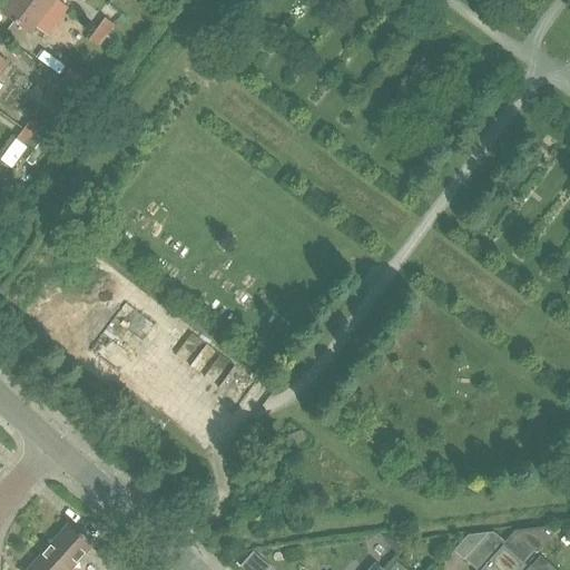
[(30,33),(55,0),(11,0),(2,13),(30,33)]
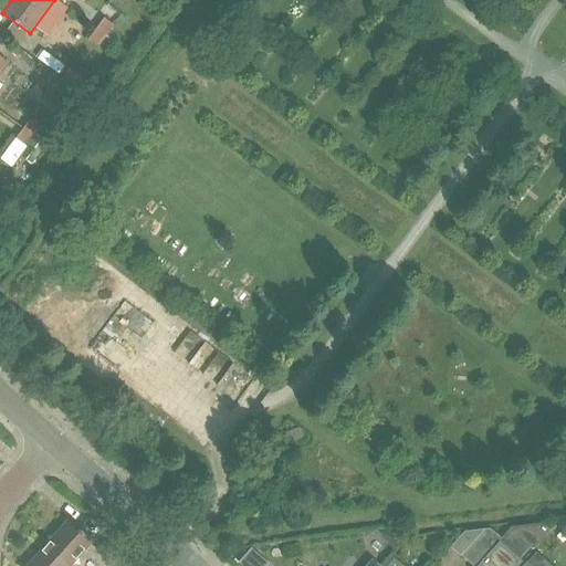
[(102,16),(94,25),(104,34),(113,23),(102,16)]
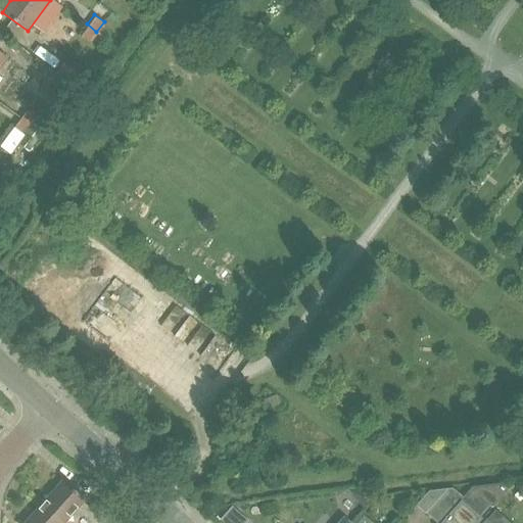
[(89,41),(96,32),(87,24),(80,34),(89,41)]
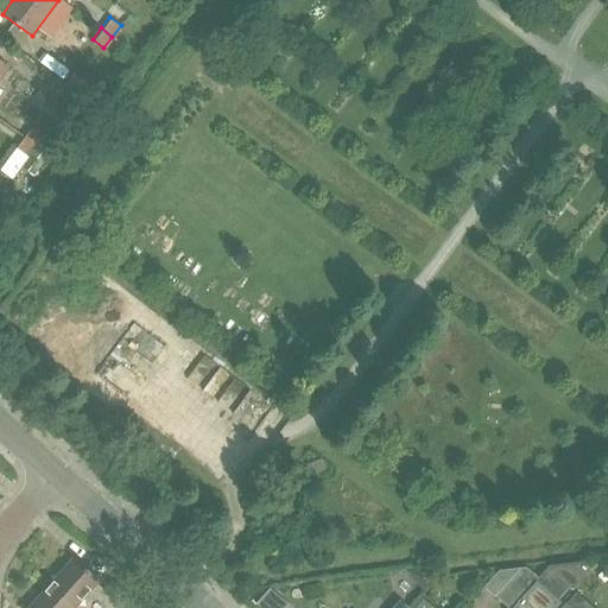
[(29,125),(21,134),(33,144),(40,134),(29,125)]
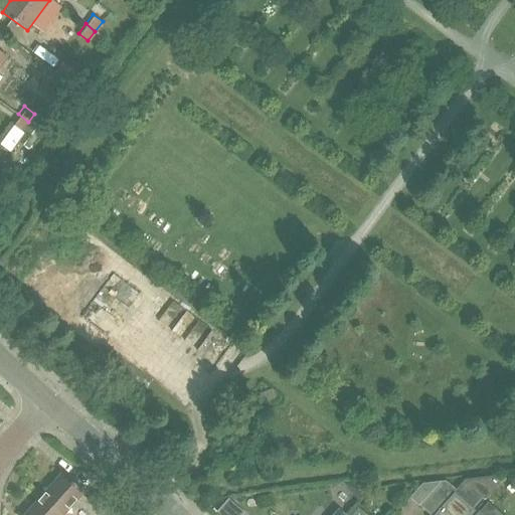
[(0,144),(6,149),(14,139),(26,148),(40,131),(28,122),(18,114),(11,124),(0,137),(0,144)]
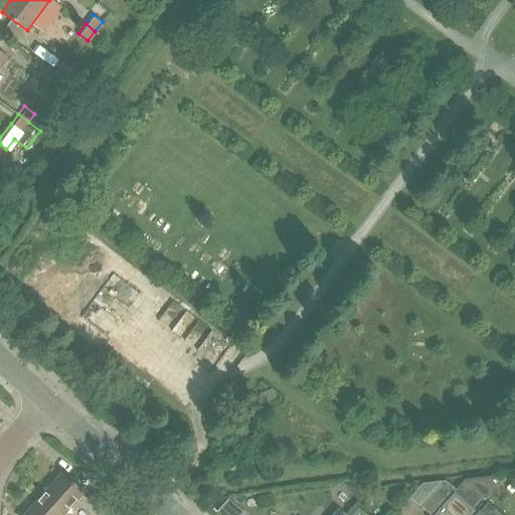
[(61,514),(82,492),(62,474),(41,497),(61,514)]
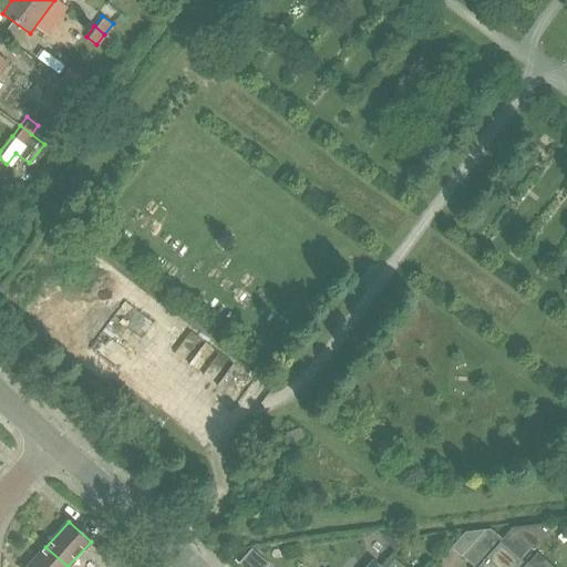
[(511,527),(500,539),(501,540),(500,542),(476,566),(517,566),(523,562),(521,559),(532,547),(511,527)]
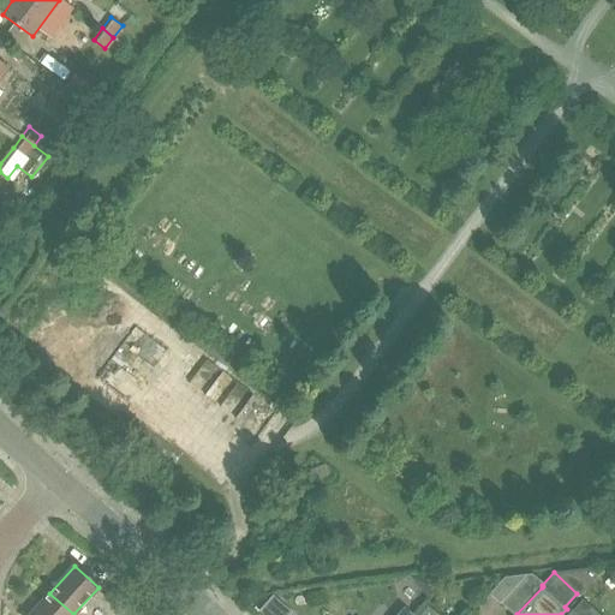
[(543,586),(542,585),(529,573),(527,573),(503,577),(489,593),(500,603),(501,602),(513,614),(514,614),(541,586),(542,587),(543,586)]
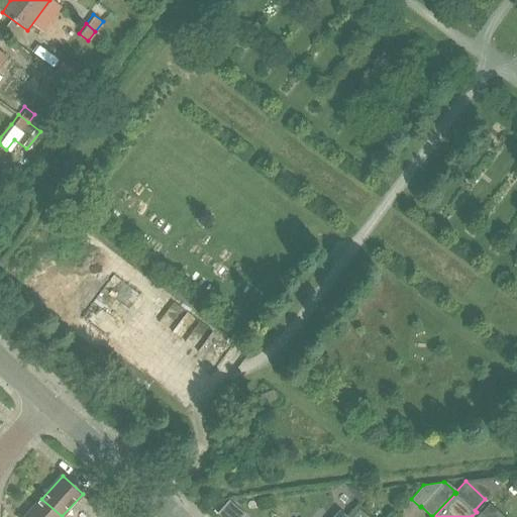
[(103,499),(97,493),(89,502),(95,507),(103,499)]
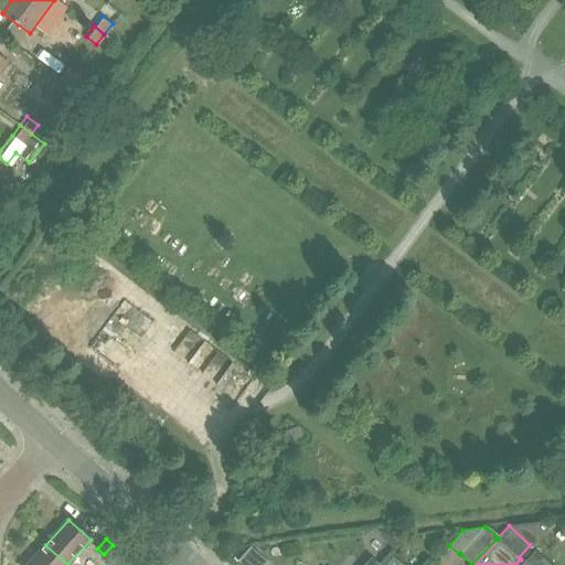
[(28,564),(66,564),(67,564),(45,545),(28,564)]
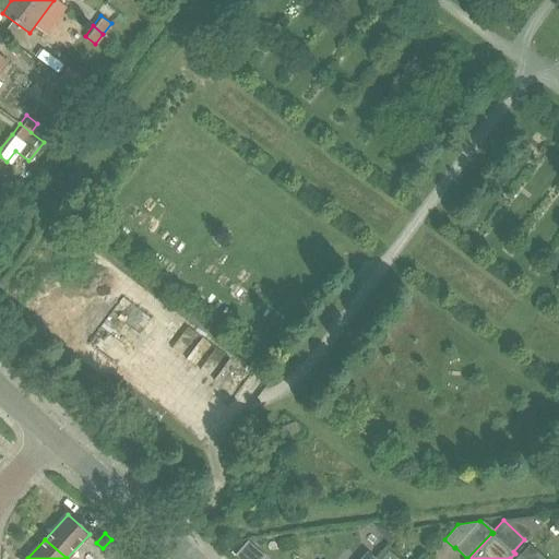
[(257,558),(242,546),(235,555),(238,558),(257,558)]
